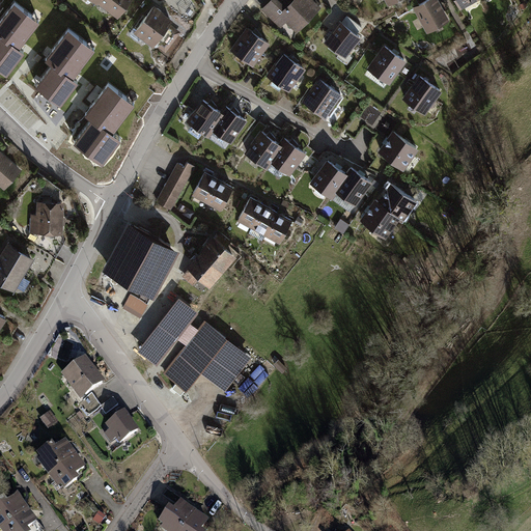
[(129,0),(102,0),(100,3),(116,17),(129,0)]
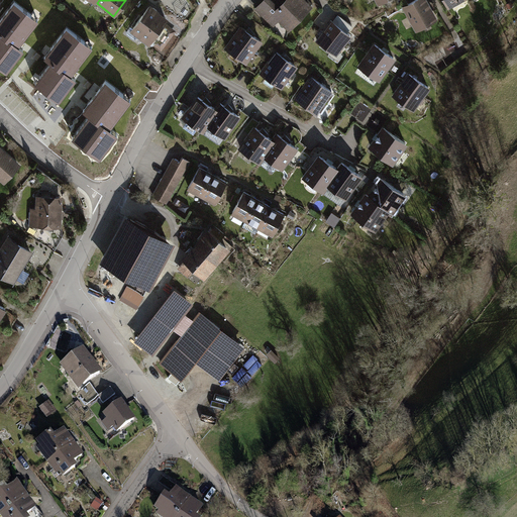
[(281,0),(277,5),(271,0),(259,0),(251,8),(271,26),(277,20),(287,30),(311,5),(305,0),(281,0)]
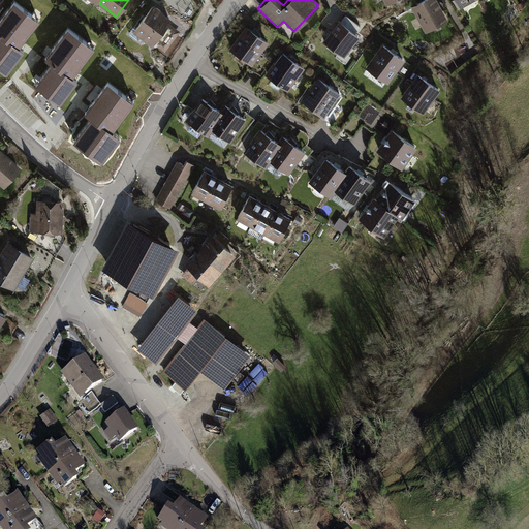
[(435,0),(418,0),(409,6),(425,31),(446,19),(435,0)]
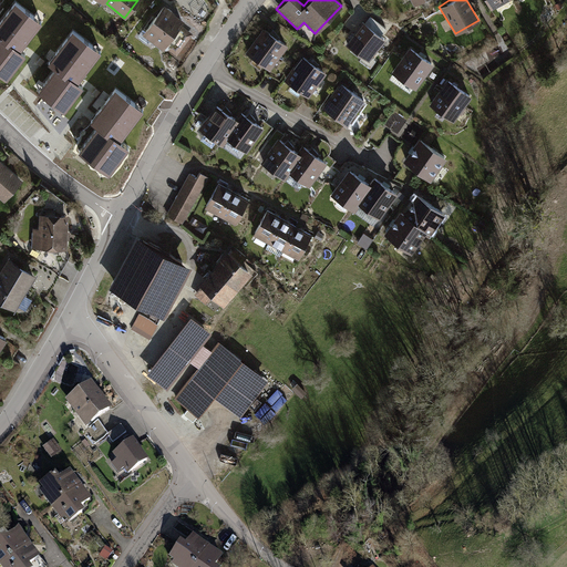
[(0,73),(8,79),(27,54),(20,50),(41,21),(17,2),(0,23),(0,73)]
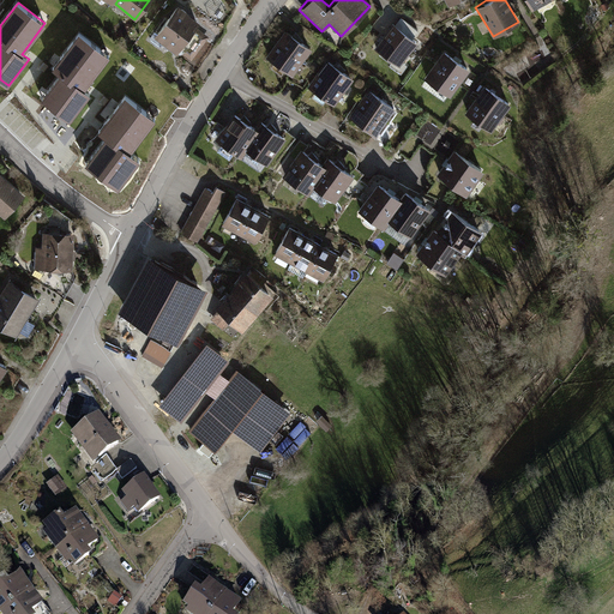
[(199,22),(179,5),(156,35),(188,60),(208,36),(196,28),(199,22)]
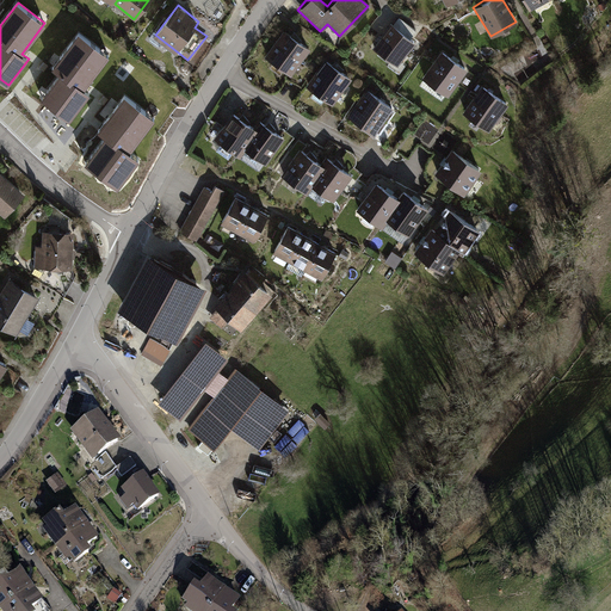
[(397,17),(392,24),(409,36),(414,29),(397,17)]
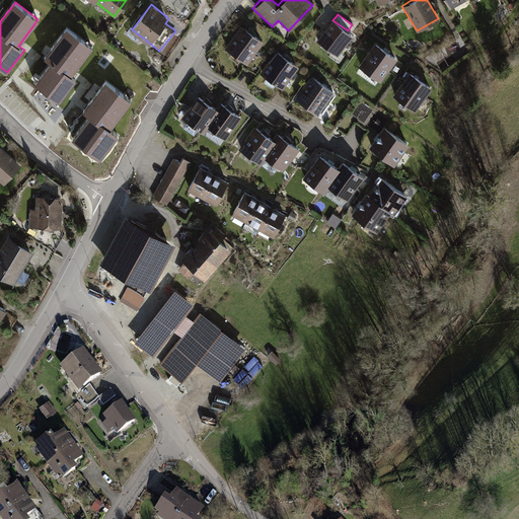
[(332,20),(330,18),(314,40),(337,56),(352,34),(348,30),(332,20)]
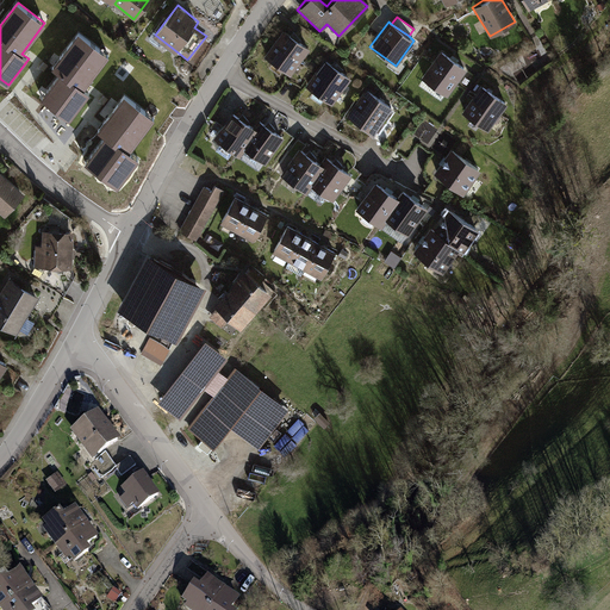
[(288,35),(281,29),(262,56),(288,75),(307,48),(298,42),(288,35)]
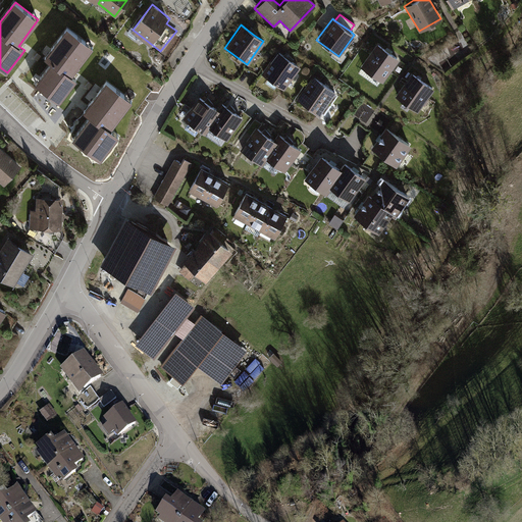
[(250,27),(247,30),(255,36),(256,34),(250,27)]
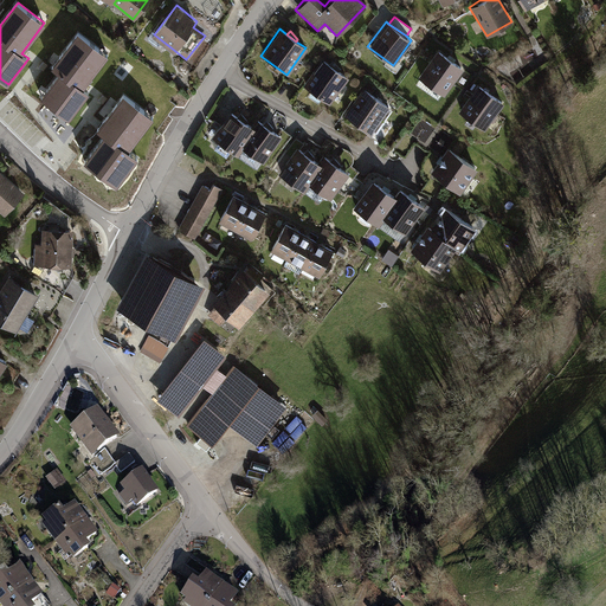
[(59,73),(43,97),(70,117),(89,92),(83,88),(108,55),(78,33),(51,66),(59,73)]
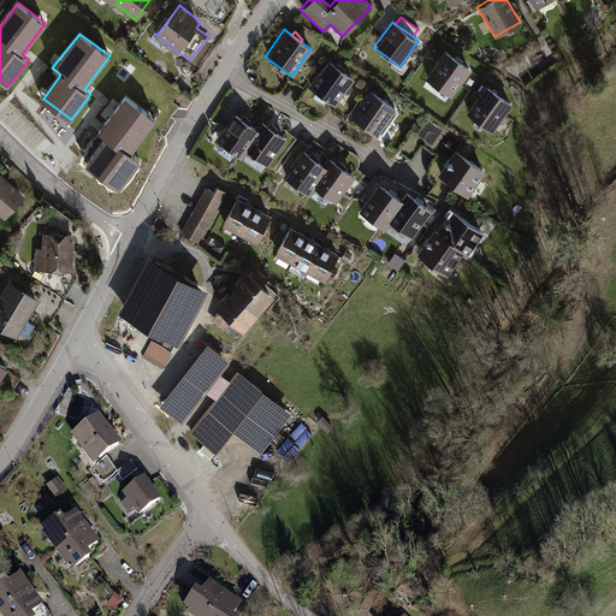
[(467,71),(443,53),(425,78),(449,96),(467,71)]
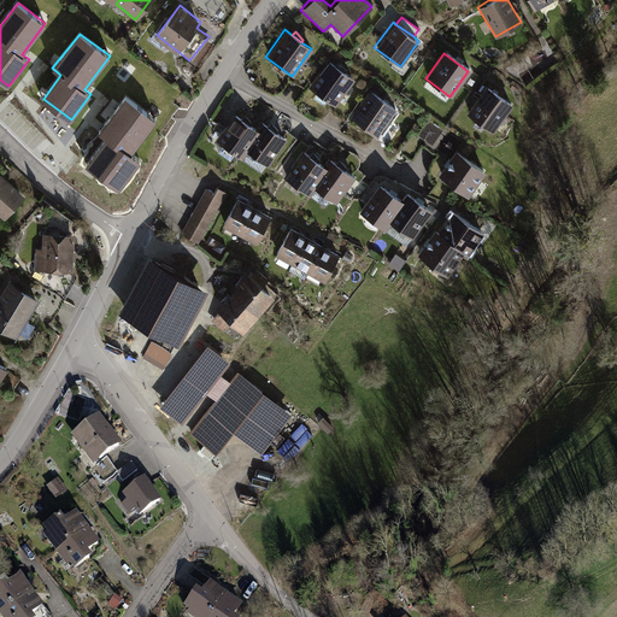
[(334,65),(325,59),(307,87),(334,105),(353,77),(345,71),(334,65)]
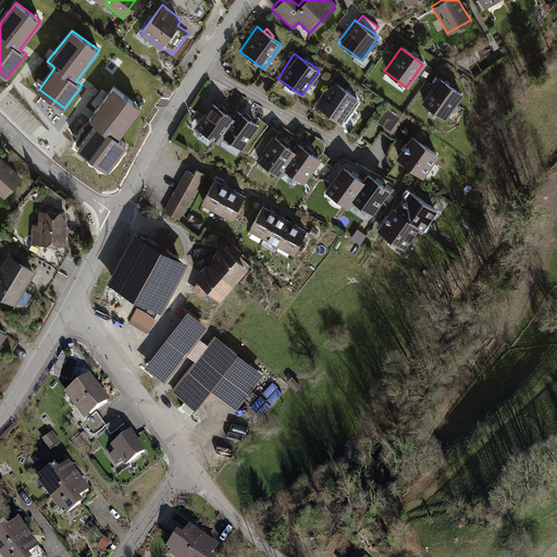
[(304,56),(301,59),(311,64),(312,63),(304,56)]
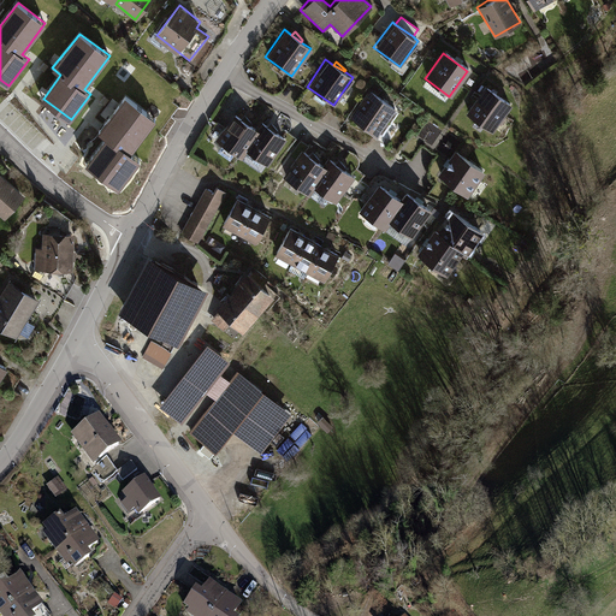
[(509,104),(484,87),(466,113),(491,131),(509,104)]
